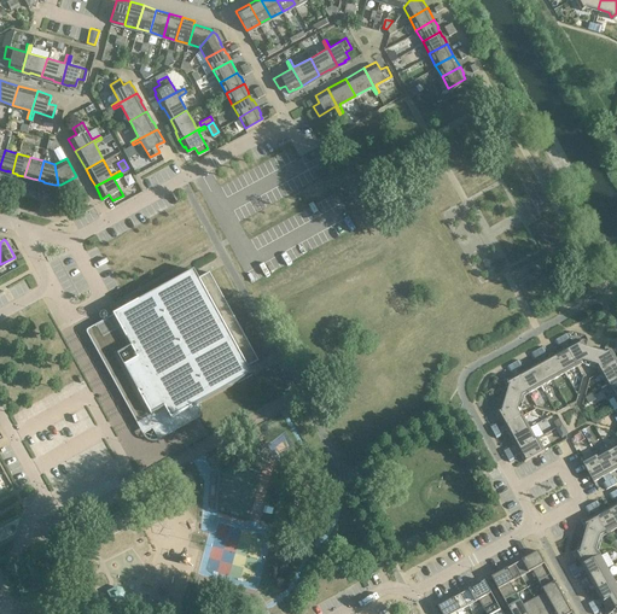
[(157,287),(87,326),(87,327),(86,327),(86,328),(86,329),(86,331),(138,424),(138,425),(139,425),(139,426),(140,426),(141,426),(143,425),(145,425),(151,424),(153,427),(156,432),(157,434),(159,434),(162,434),(181,424),(181,425),(198,415),(201,401),(237,380),(251,372),(246,364),(257,358),(209,269),(198,275),(193,268),(157,287)]
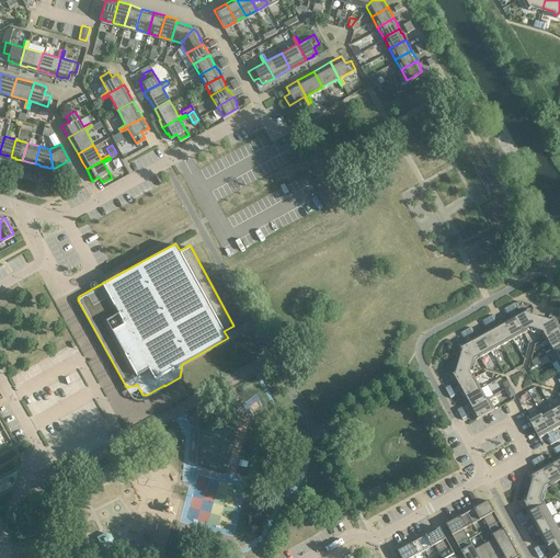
[(30,296),(25,287),(20,291),(24,299),(30,296)]
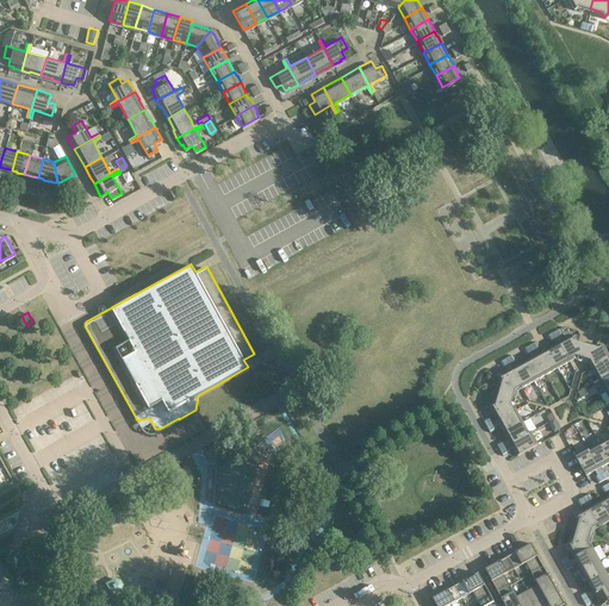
[(557,336),(553,330),(546,333),(550,339),(552,338),(554,343),(546,348),(557,366),(569,360),(559,341),(557,336)]
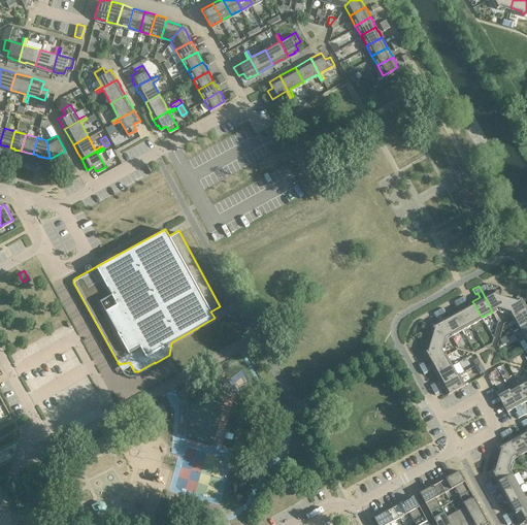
[(494,289),(484,295),(492,312),(496,309),(504,312),(508,313),(511,317),(526,307),(521,297),(517,299),(508,297),(499,294),(496,293),(494,289)]
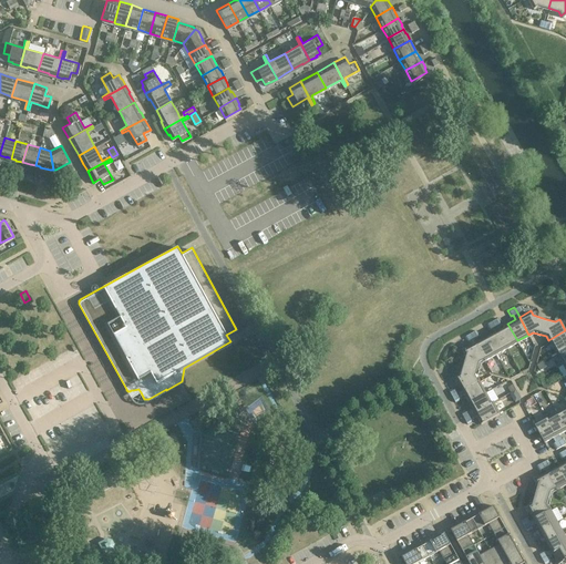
[(500,321),(497,316),(491,319),(506,347),(517,340),(507,324),(500,327),(497,324),(500,321)]
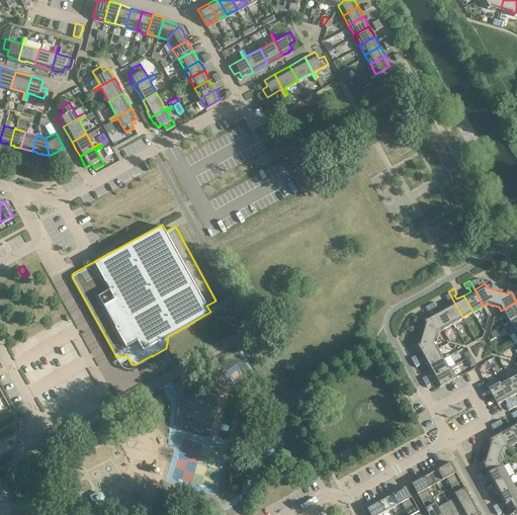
[(462,317),(448,291),(443,294),(446,299),(449,298),(451,303),(444,307),(452,322),(462,317)]
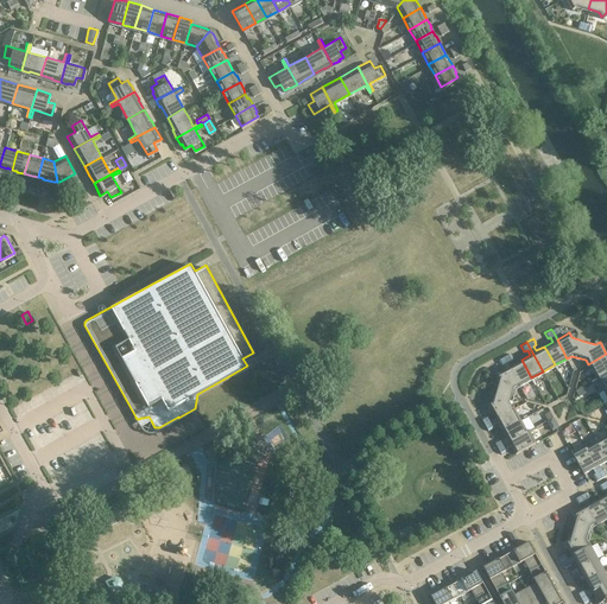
[(513,357),(510,351),(503,355),(506,361),(509,366),(518,382),(519,385),(531,377),(522,360),(512,363),(510,360),(513,357)]
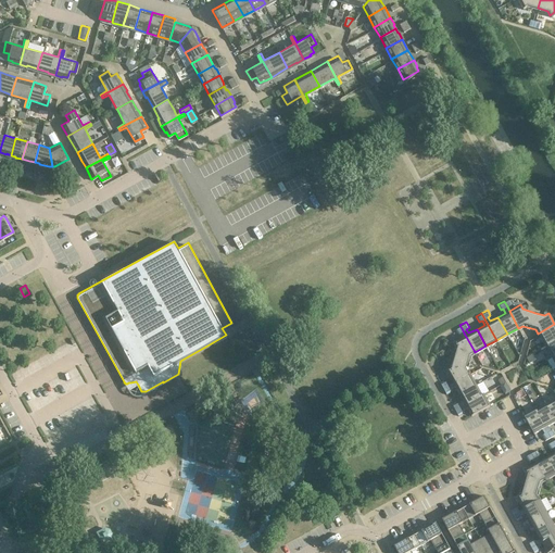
[(554,323),(554,324),(538,334),(544,344),(554,338),(554,323)]
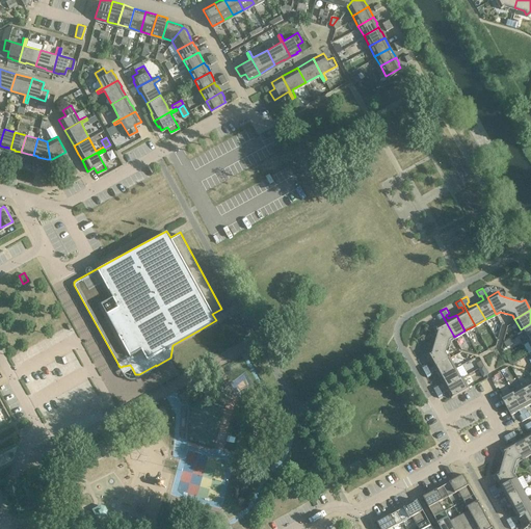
[(453,335),(445,320),(439,324),(436,322),(431,325),(433,327),(435,326),(437,331),(434,341),(446,344),(448,338),(453,335)]
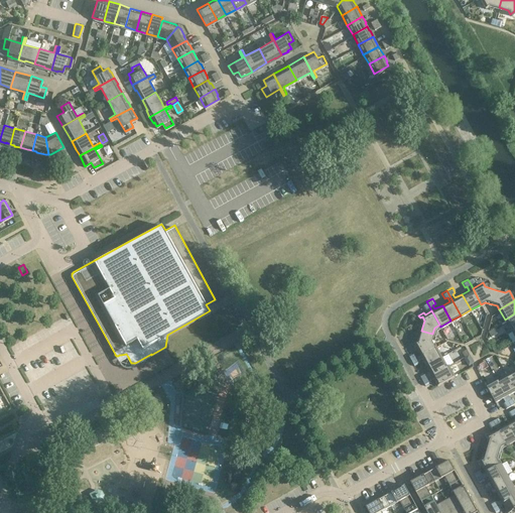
[(514,327),(514,313),(505,319),(511,330),(514,327)]
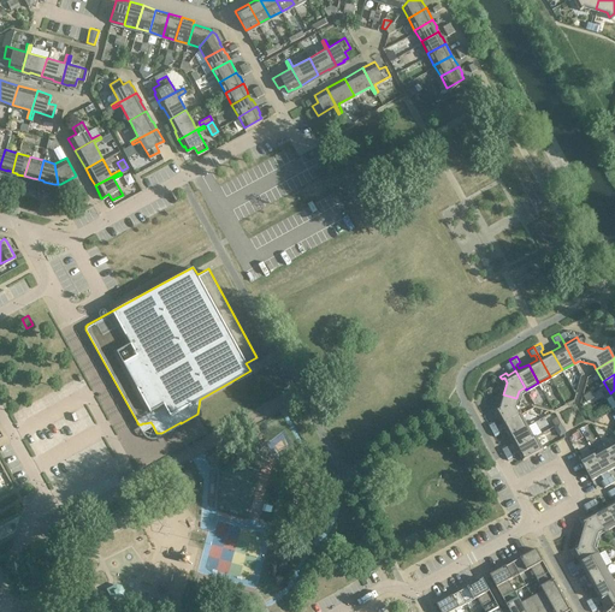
[(516,398),(503,394),(500,406),(495,409),(494,406),(491,409),(494,415),(497,414),(501,421),(518,413),(514,406),(516,398)]
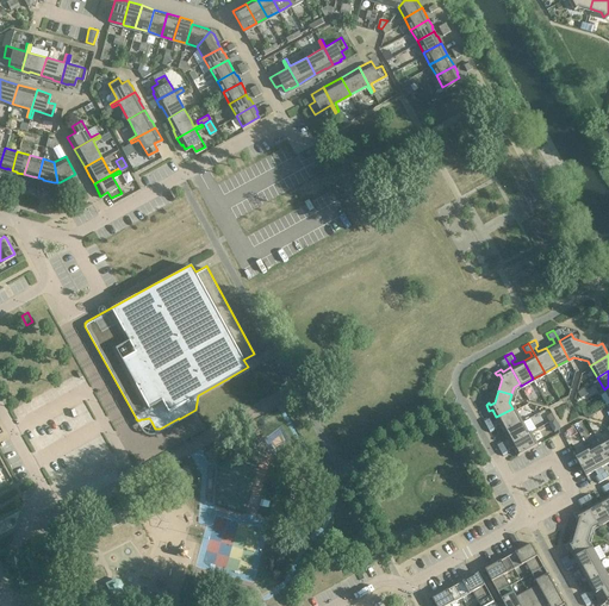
[(515,407),(513,408),(496,417),(491,419),(485,423),(489,430),(495,426),(493,424),(498,422),(503,430),(521,419),(515,407)]
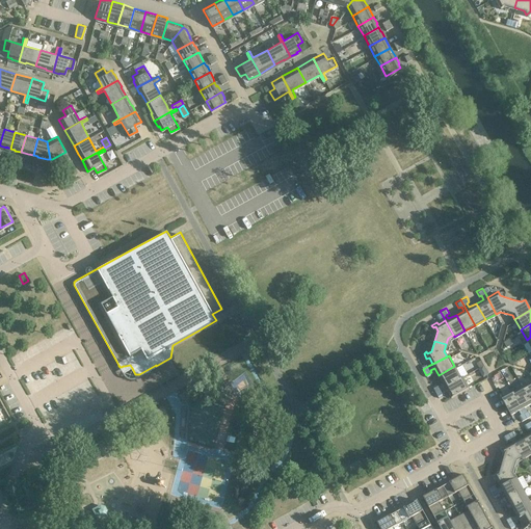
[(460,376),(454,366),(439,375),(443,382),(439,385),(437,381),(431,386),(434,391),(460,376)]
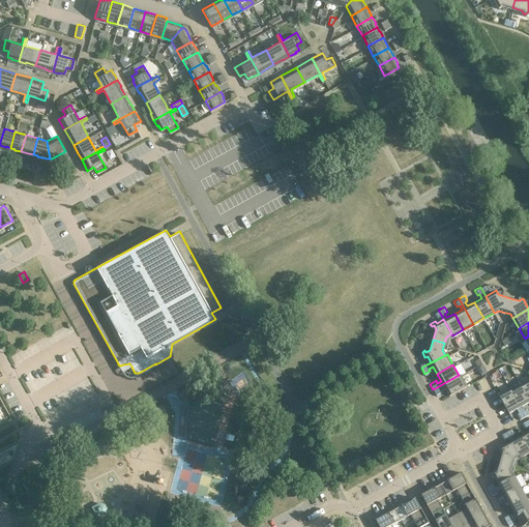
[(461,374),(459,375),(433,389),(436,394),(439,392),(441,391),(440,389),(444,386),(448,394),(466,385),(461,374)]
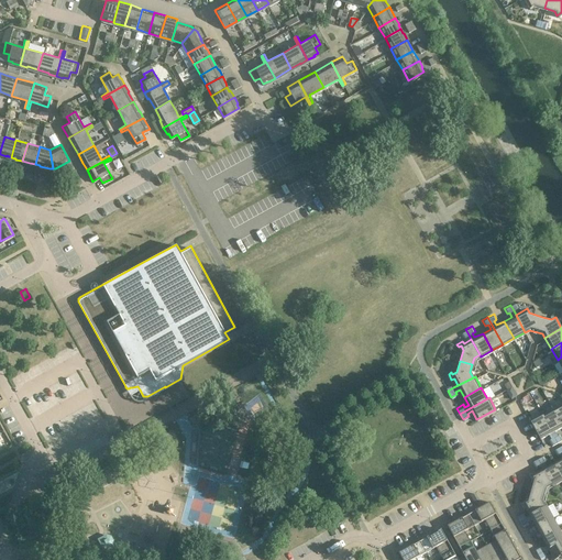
[(561,403),(552,408),(561,425),(561,403)]
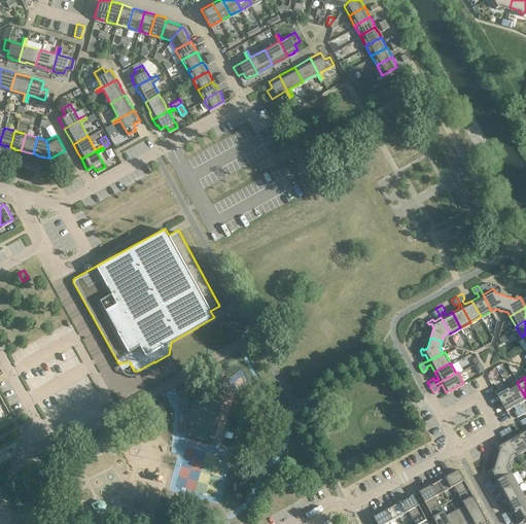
[(517,382),(507,387),(506,387),(521,413),(525,410),(523,405),(521,406),(519,402),(525,397),(517,382)]
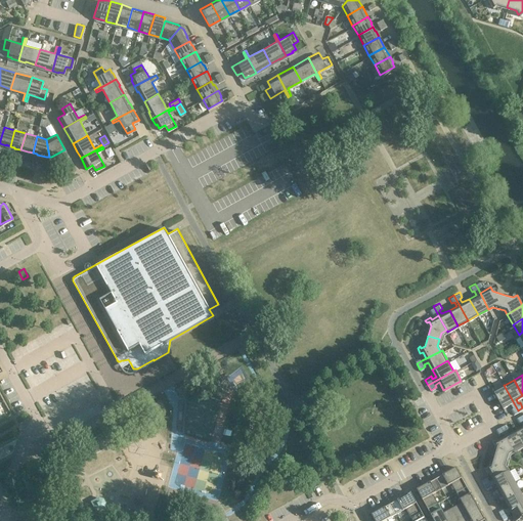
[(504,383),(492,389),(502,407),(510,403),(512,406),(510,408),(511,410),(513,414),(518,410),(504,385),(505,385),(504,383)]
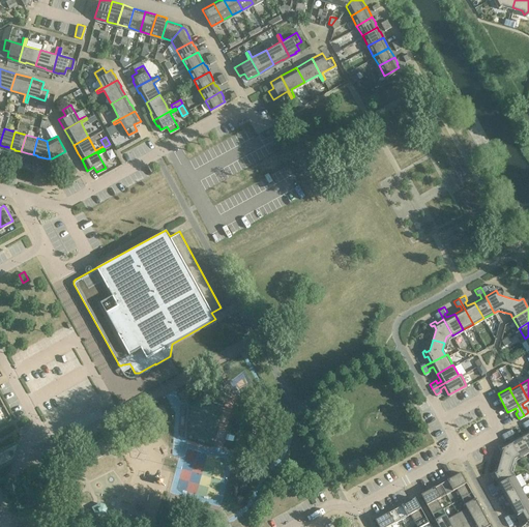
[(513,433),(510,428),(505,431),(508,436),(510,440),(519,454),(520,456),(528,449),(528,447),(521,434),(513,438),(511,434),(513,433)]
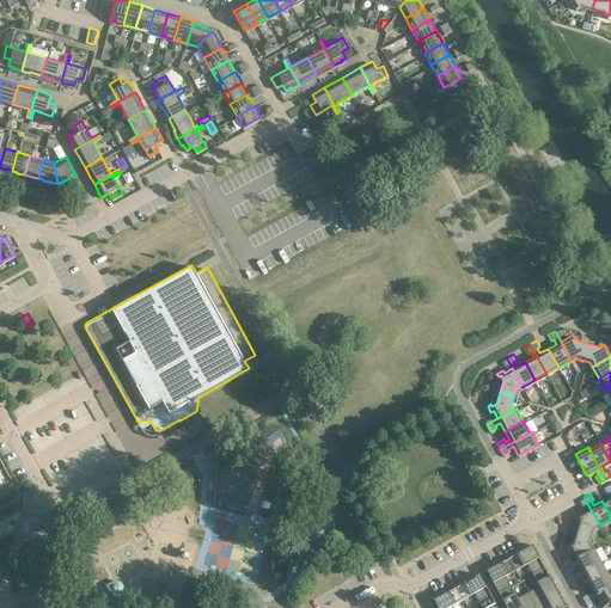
[(599,523),(590,508),(581,513),(580,510),(574,514),(575,515),(575,516),(578,515),(580,519),(576,532),(591,535),(592,527),(599,523)]
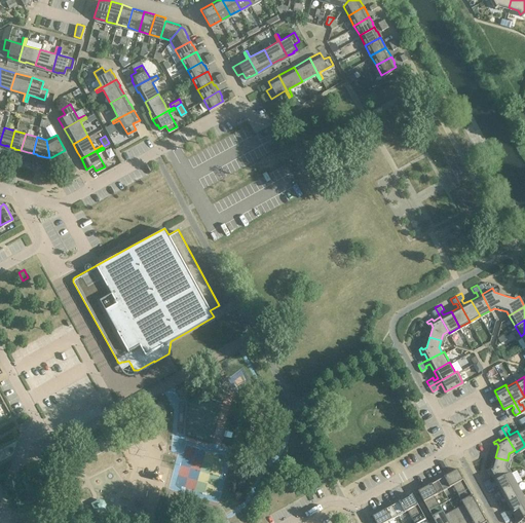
[(508,460),(495,457),(493,468),(489,470),(488,468),(485,469),(488,474),(491,473),(494,480),(509,472),(505,467),(508,460)]
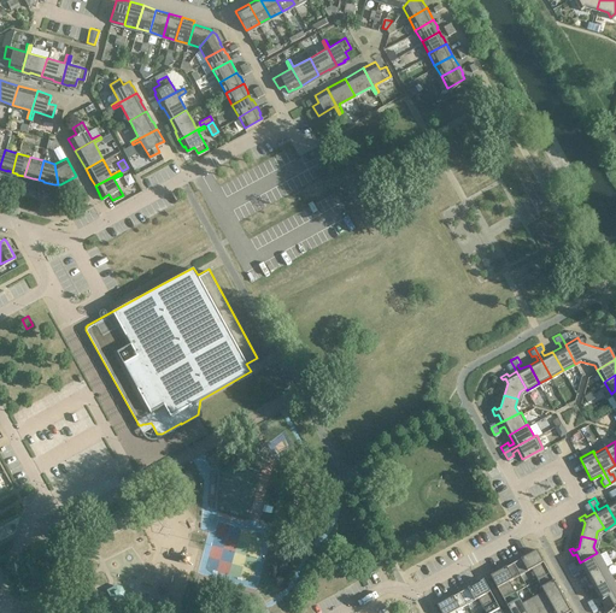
[(523,555),(512,561),(520,573),(531,567),(537,578),(549,571),(535,547),(523,554),(523,555)]
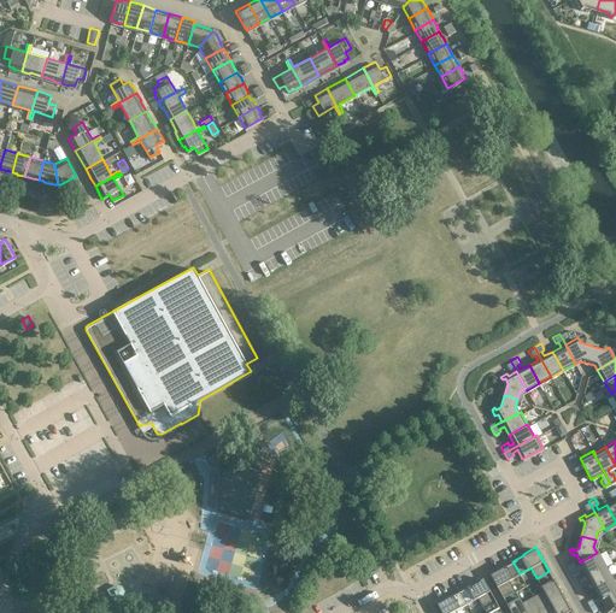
[(599,552),(597,553),(580,563),(575,565),(569,569),(573,576),(575,573),(579,572),(578,570),(582,566),(587,575),(605,564),(599,552)]
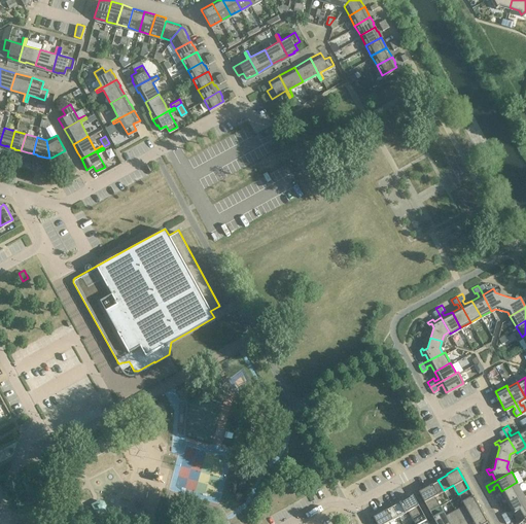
[(444,490),(437,480),(428,485),(427,484),(417,489),(428,510),(440,504),(434,495),(444,490)]
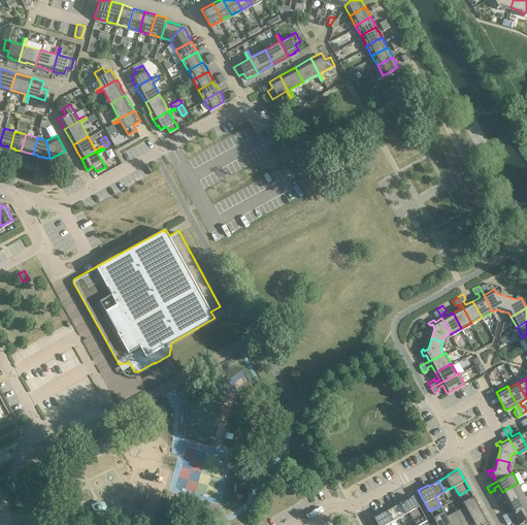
[(524,494),(518,483),(502,492),(507,502),(524,494)]
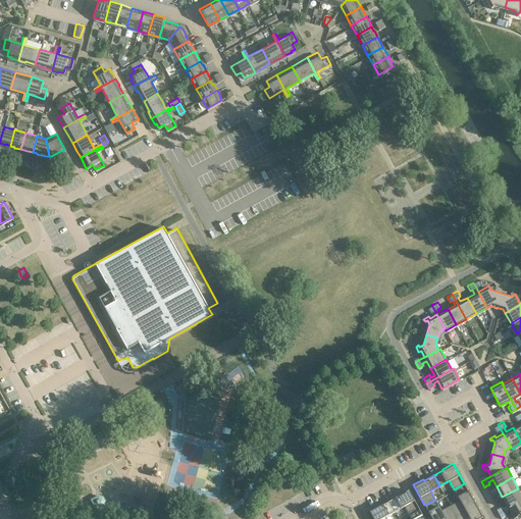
[(469,492),(464,483),(454,489),(459,499),(450,504),(455,514),(475,503),(470,492),(469,492)]
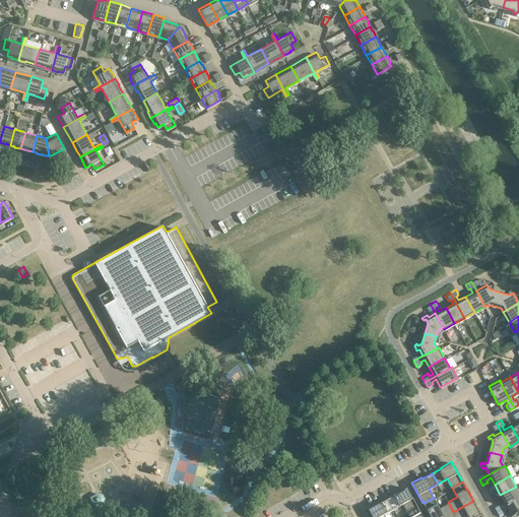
[(396,493),(387,498),(393,508),(402,503),(407,512),(417,507),(406,486),(396,492),(396,493)]
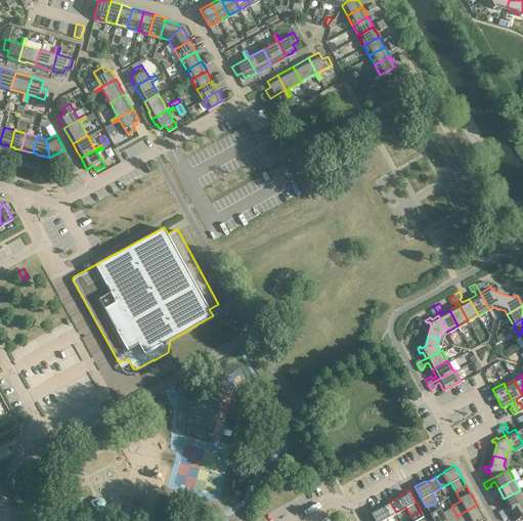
[(522,520),(522,495),(520,490),(504,498),(508,506),(504,508),(503,506),(499,508),(496,509),(499,515),(506,512),(510,509),(514,516),(511,517),(513,520),(517,520),(519,520),(522,520)]
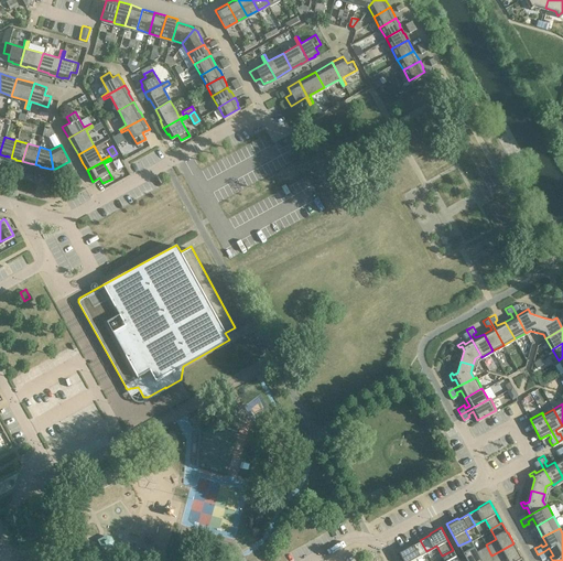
[(109,536),(105,533),(97,538),(103,548),(110,543),(111,539),(109,536)]
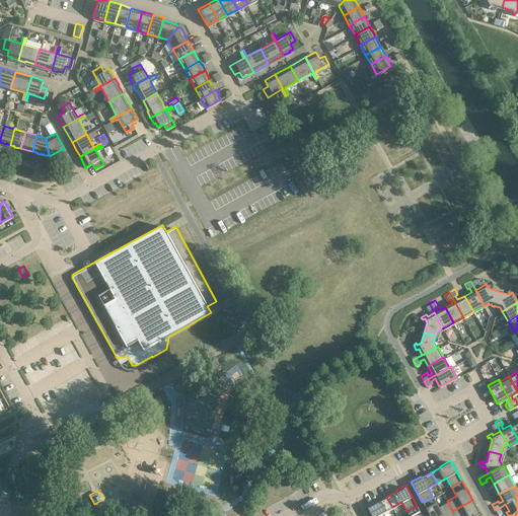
[(392,507),(386,497),(377,502),(376,501),(366,507),(371,515),(384,515),(382,512),(392,507)]
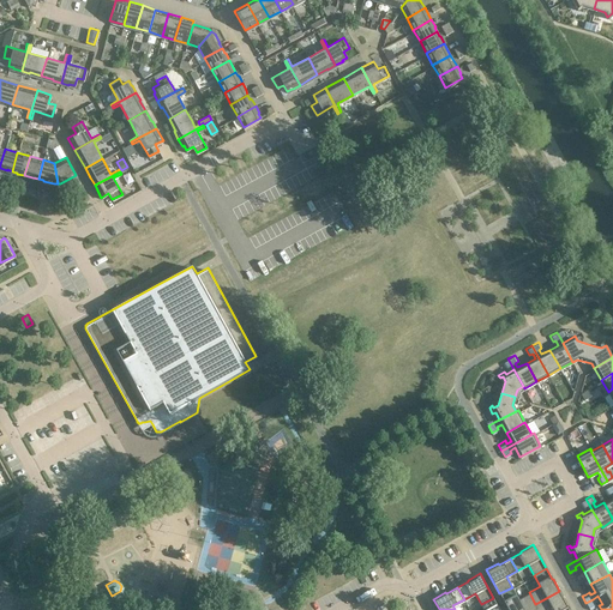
[(518,598),(512,587),(499,593),(506,605),(505,605),(506,609),(523,609),(535,604),(529,592),(518,598)]
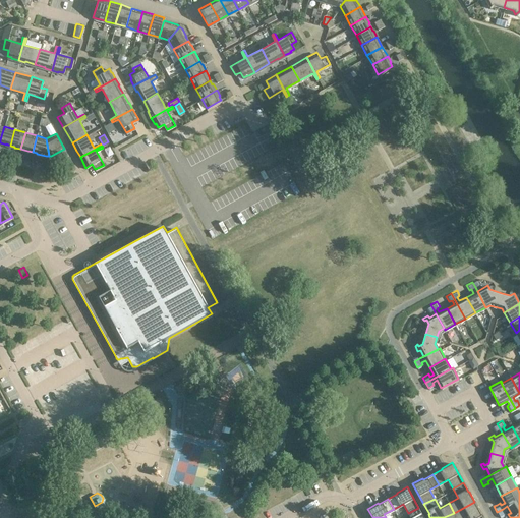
[(480,511),(474,502),(454,513),(457,517),(467,517),(469,517),(482,517),(479,512),(480,511)]
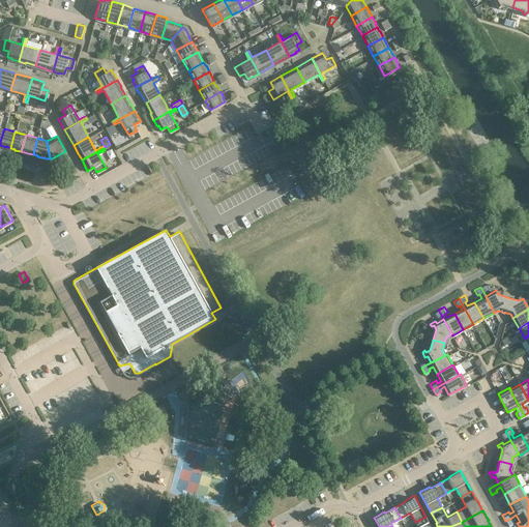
[(431,526),(425,517),(415,522),(417,526),(432,526),(432,525),(431,526)]
